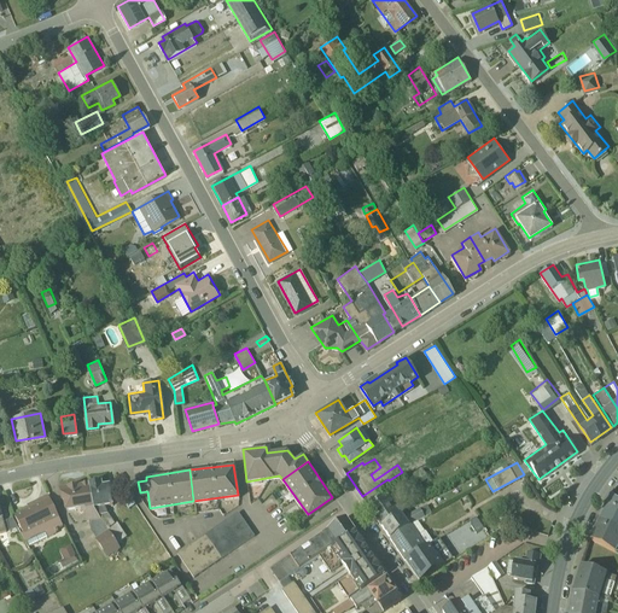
[(100,480),(88,482),(92,507),(116,542),(126,533),(116,519),(115,520),(108,511),(104,505),(112,503),(109,483),(101,484),(100,480)]
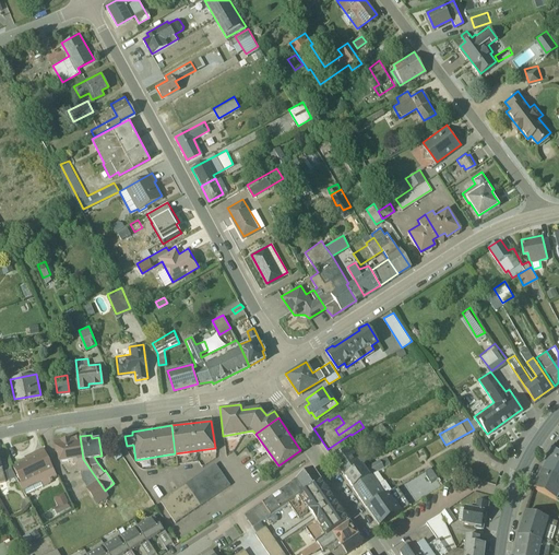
[(108,494),(105,491),(83,459),(80,436),(55,440),(58,461),(68,459),(72,462),(74,462),(76,470),(80,470),(81,477),(96,503),(108,494)]
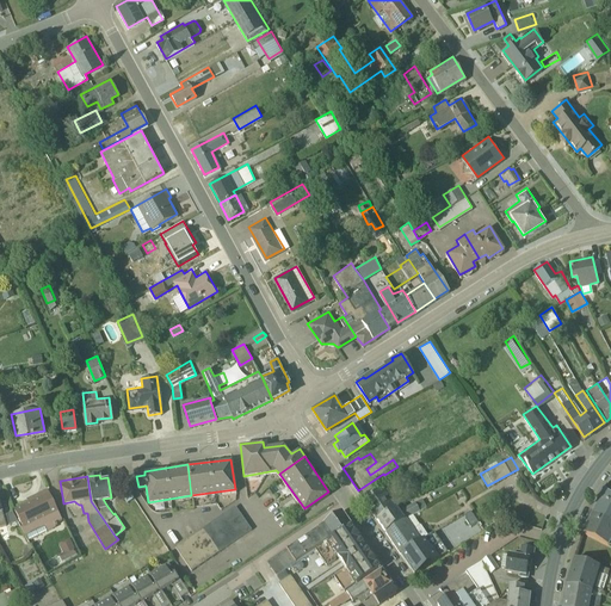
[(134,495),(125,483),(118,488),(127,500),(134,495)]
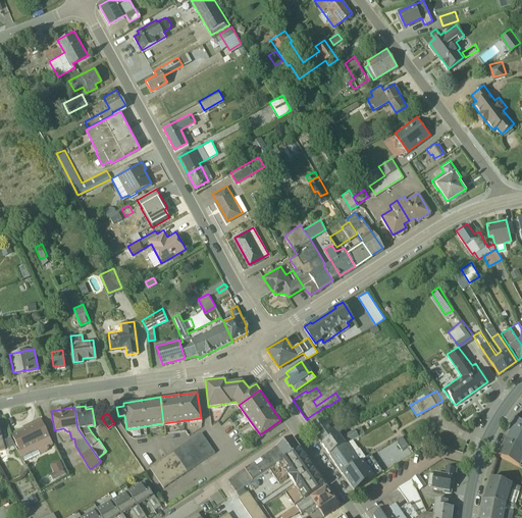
[(325,415),(310,425),(322,443),(337,432),(346,425),(343,420),(334,426),(325,415)]
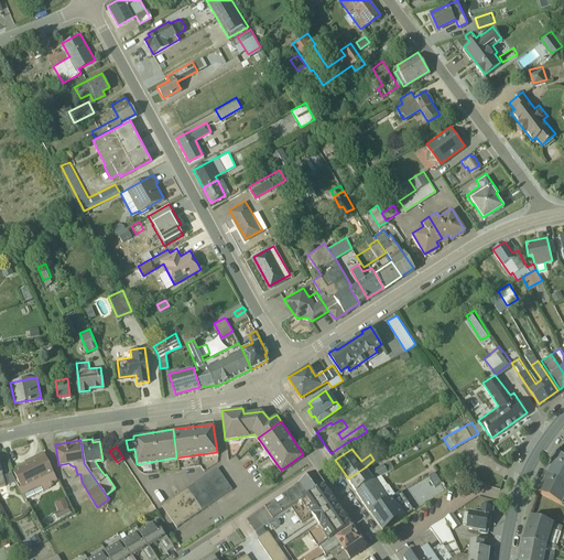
[(19,485),(25,497),(51,484),(50,482),(57,477),(43,450),(24,460),(25,463),(13,470),(21,485),(19,485)]
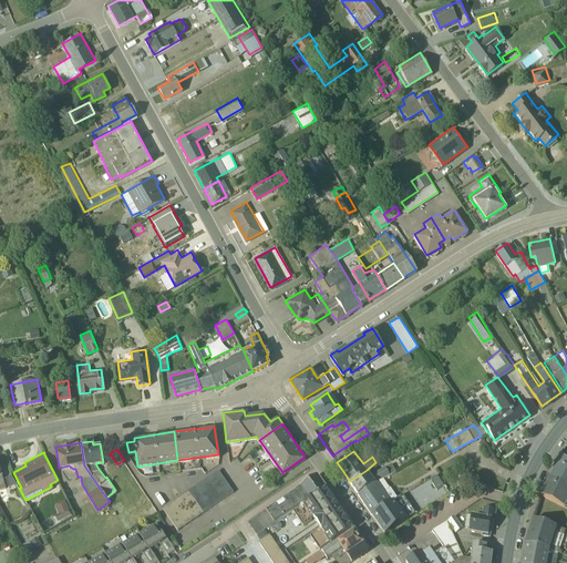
[(566,457),(560,452),(549,473),(566,481),(566,457)]
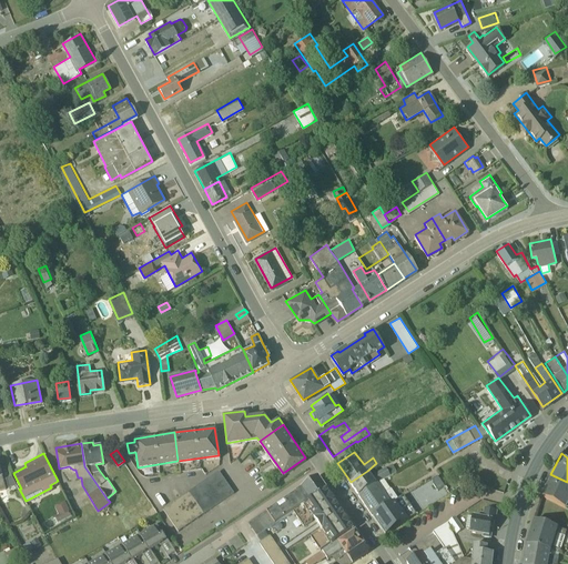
[(367,471),(351,482),(357,494),(384,477),(396,469),(392,462),(371,474),(367,471)]
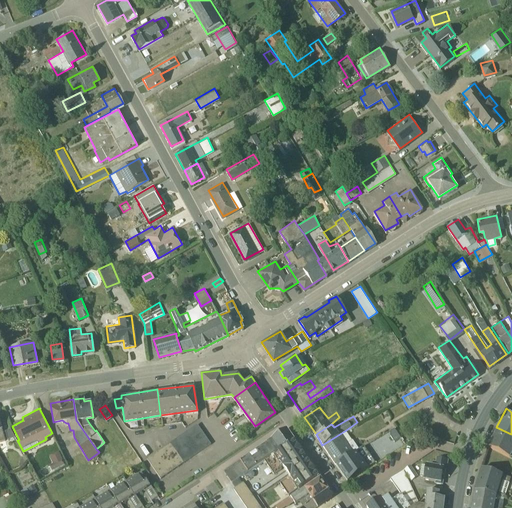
[(160,476),(210,442),(197,422),(146,456),(160,476)]
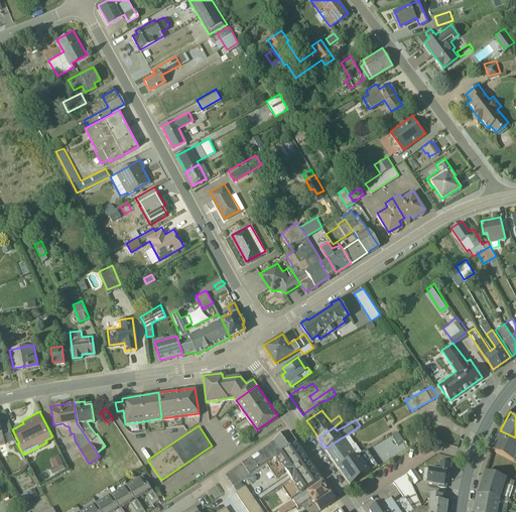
[(266,462),(295,441),(288,430),(242,463),(249,474),(266,462)]
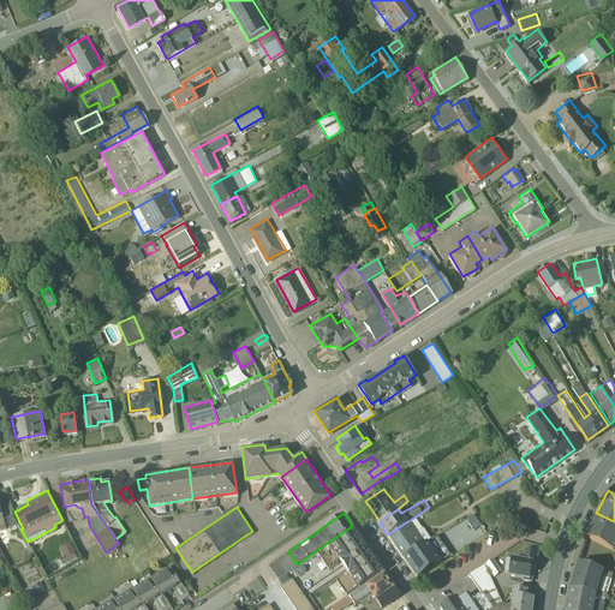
[(611,548),(614,540),(614,521),(596,513),(585,534),(611,548)]
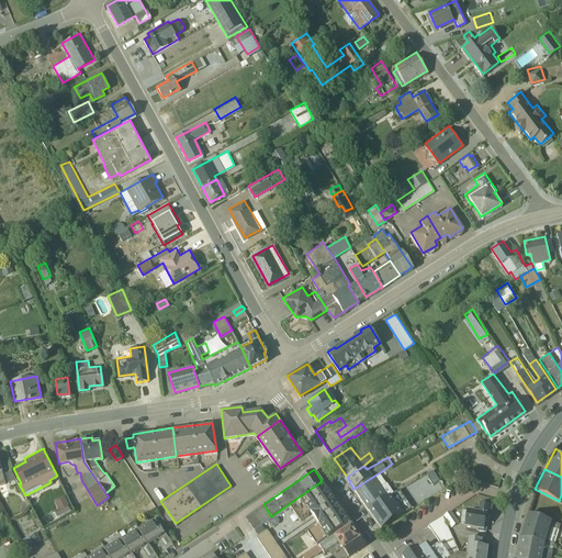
[(11,470),(6,471),(8,480),(15,478),(11,470)]
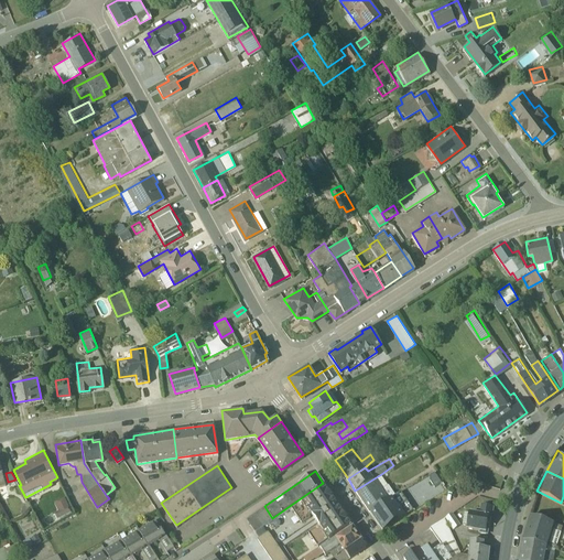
[(381,474),(355,491),(369,510),(394,493),(381,474)]
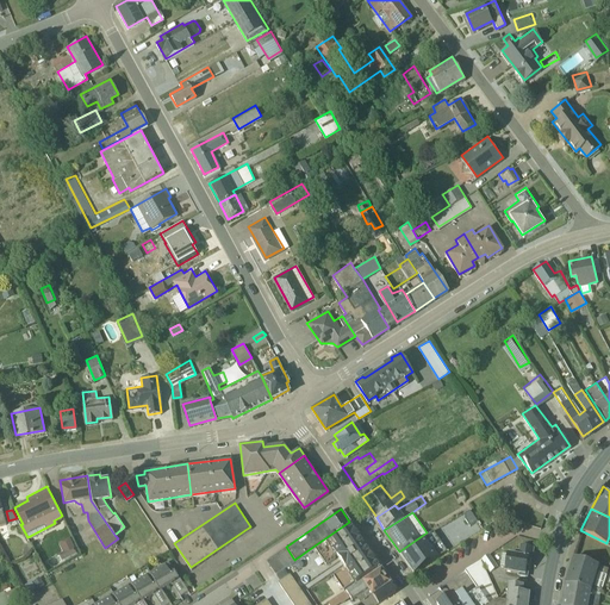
[(349,522),(315,546),(325,563),(337,555),(344,566),(334,573),(344,588),(379,565),(349,522)]
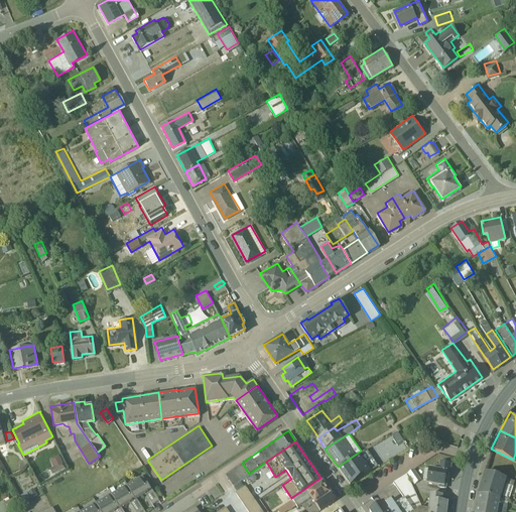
[(361,451),(338,467),(349,484),(363,473),(366,473),(374,467),(366,458),(372,454),(367,448),(361,451)]
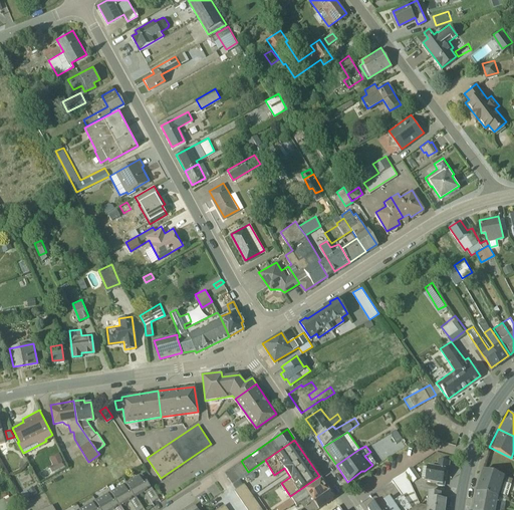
[(59,450),(50,453),(52,463),(62,460),(59,450)]
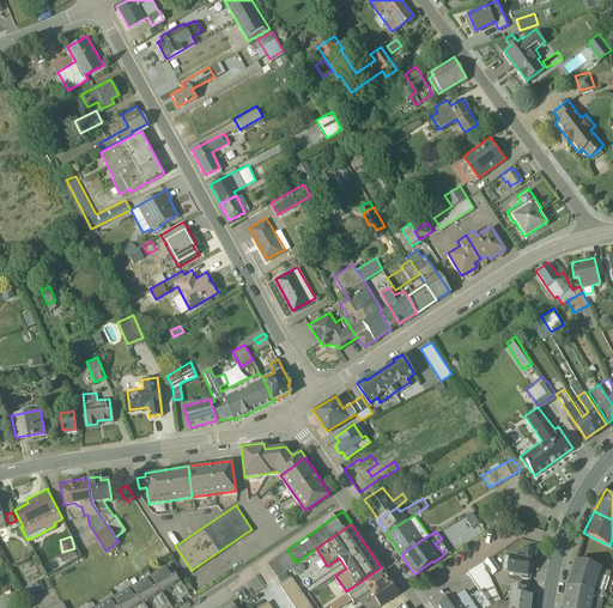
[(529,577),(534,547),(521,546),(520,553),(505,551),(502,566),(509,566),(508,573),(529,577)]
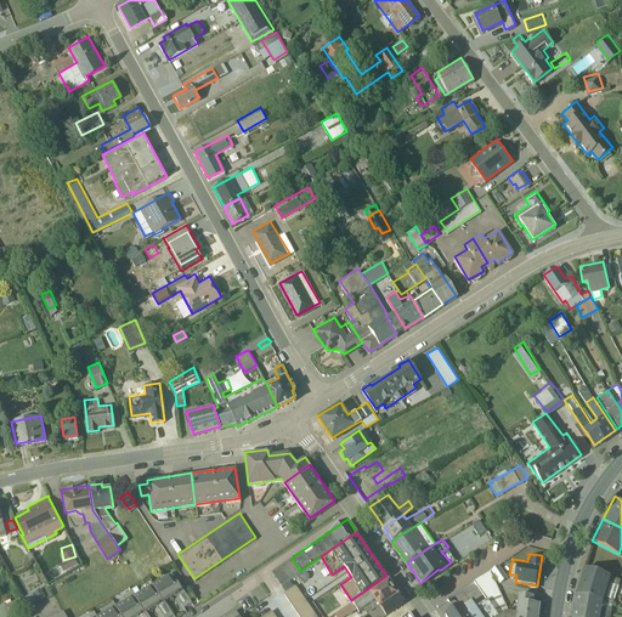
[(300,571),(292,558),(271,572),(280,586),(300,571)]
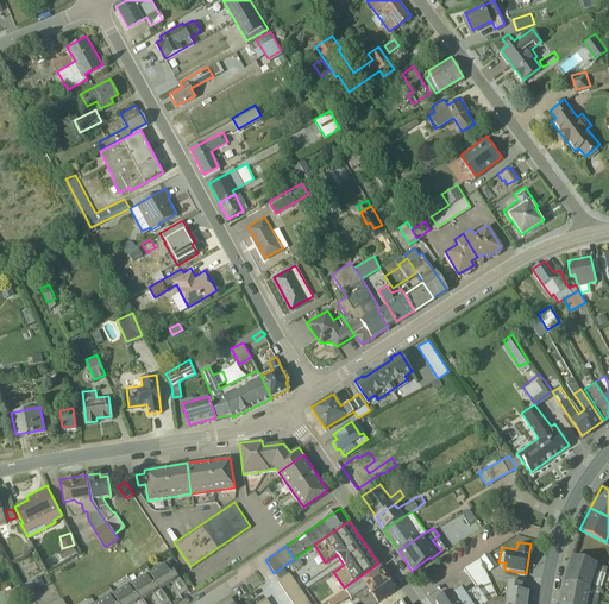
[(573,554),(565,582),(600,590),(607,566),(573,554)]
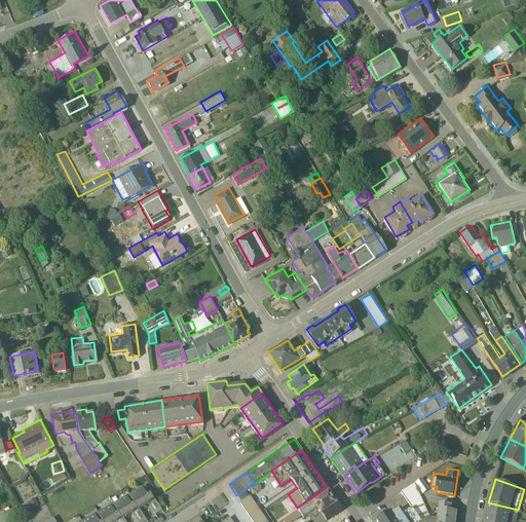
[(376,518),(378,521),(416,521),(425,516),(428,512),(413,480),(401,489),(411,505),(402,512),(397,506),(376,518)]
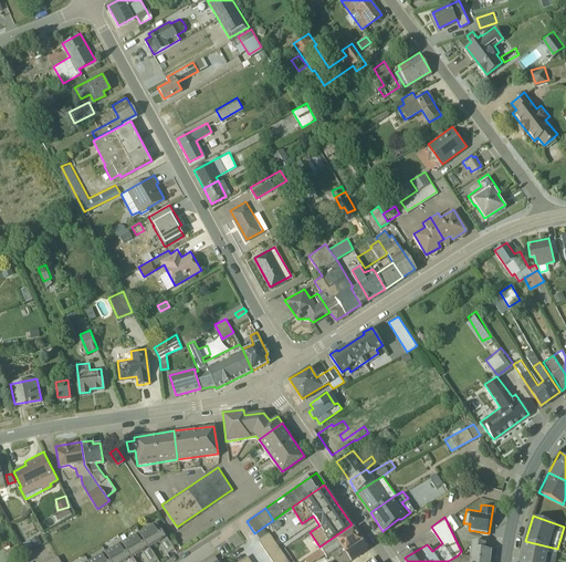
[(140,530),(149,545),(159,540),(167,552),(174,548),(167,536),(165,536),(156,520),(152,522),(152,523),(140,530)]
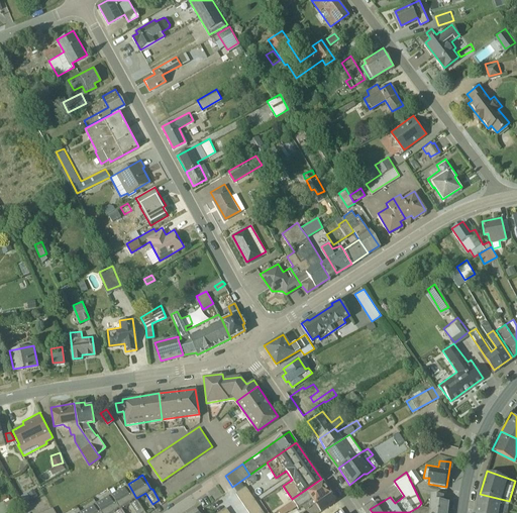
[(330,492),(321,479),(292,499),(280,508),(283,512),(286,512),(301,504),(305,509),(330,492)]
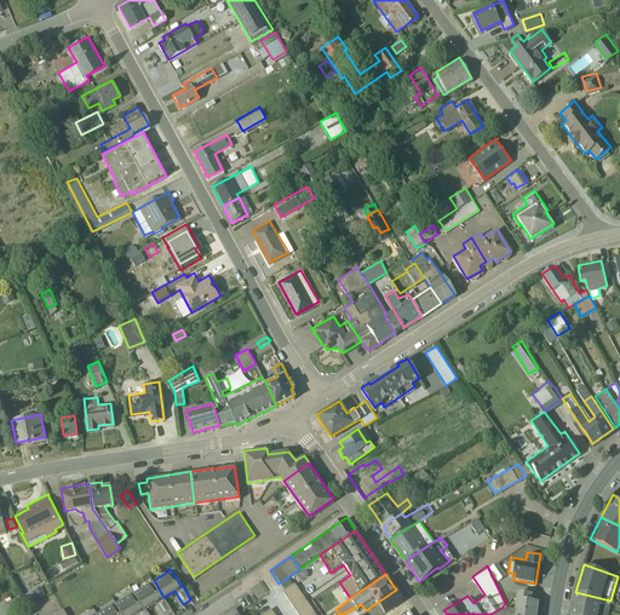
[(148,582),(136,591),(145,608),(155,602),(164,614),(166,614),(172,611),(164,597),(154,580),(153,580),(151,580),(148,582)]
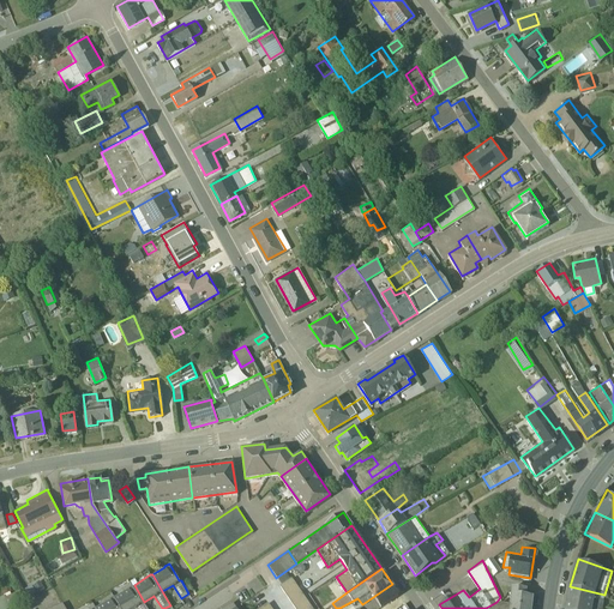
[(308,608),(313,607),(293,576),(281,584),(296,608),(308,608)]
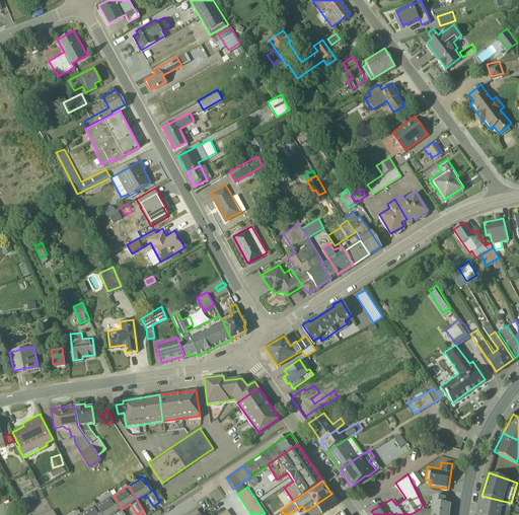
[(114,495),(113,495),(112,495),(112,494),(107,497),(97,503),(103,514),(110,514),(115,513),(116,514),(125,514),(122,509),(114,495)]
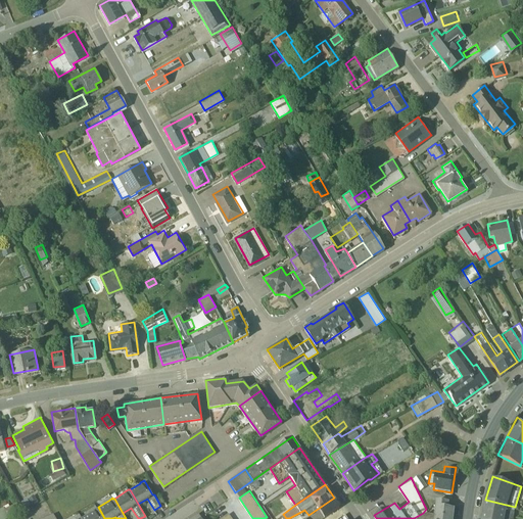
[(339,505),(334,498),(308,515),(305,517),(306,518),(322,518),(321,518),(339,505)]
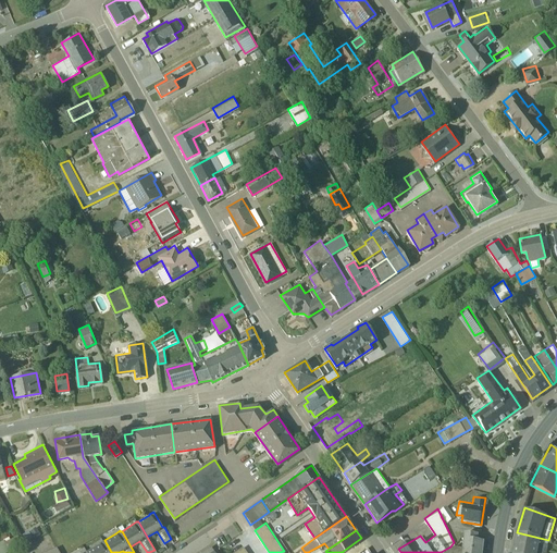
[(480,552),(482,540),(475,540),(475,533),(465,531),(462,548),(450,547),(441,552),(480,552)]
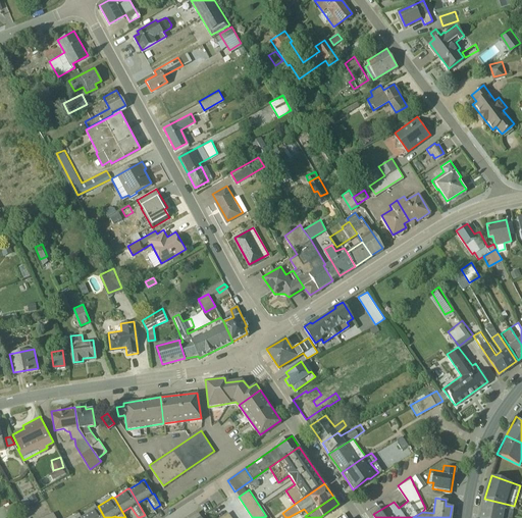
[(514,506),(484,499),(479,517),(505,517),(511,517),(514,506)]
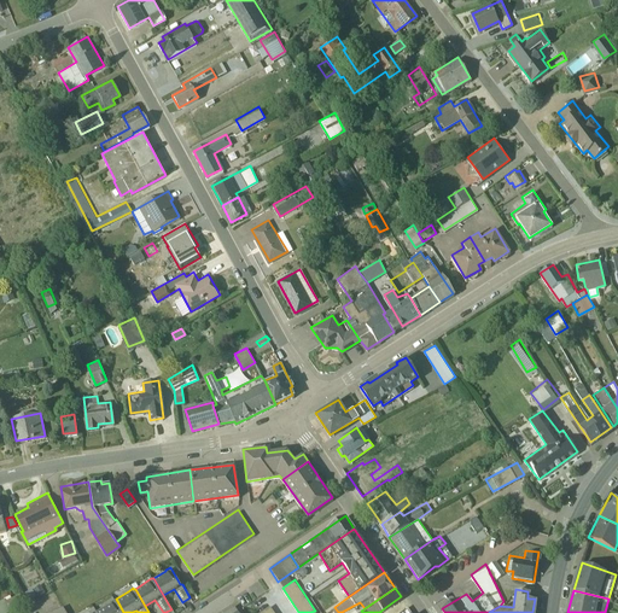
[(0,612),(24,602),(19,591),(5,599),(4,597),(0,599),(0,612)]
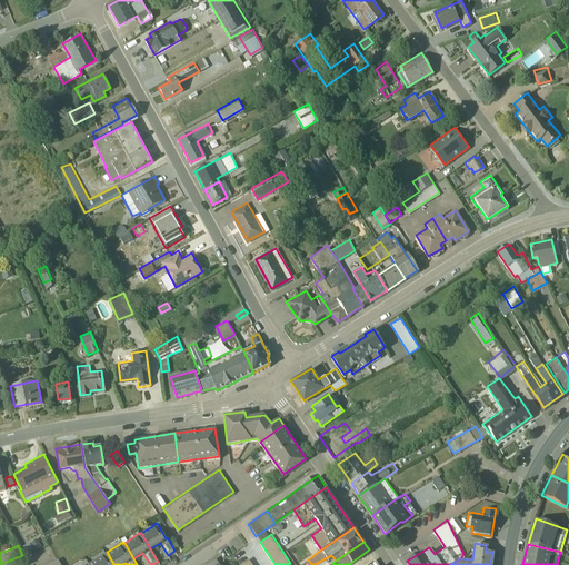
[(101,555),(90,562),(91,564),(113,564),(107,552),(106,553),(105,552),(100,555),(101,555)]
